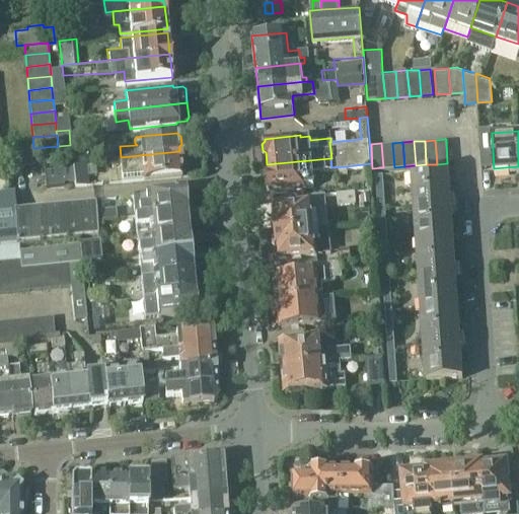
[(392,143),(381,143),(383,167),(394,167),(392,143)]
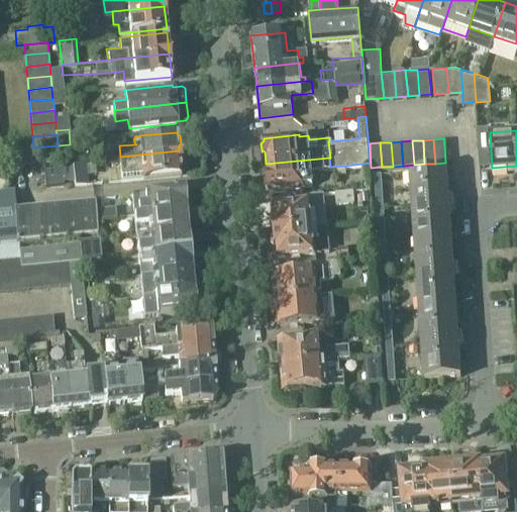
[(11,150),(12,165),(31,164),(30,149),(11,150)]
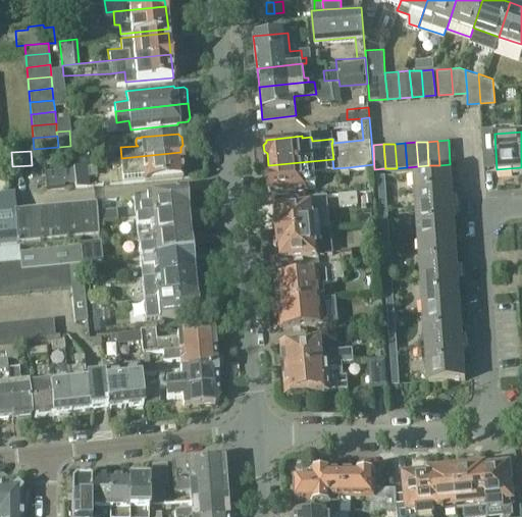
[(121,158),(123,179),(183,174),(183,172),(186,170),(185,162),(181,161),(180,152),(121,158)]
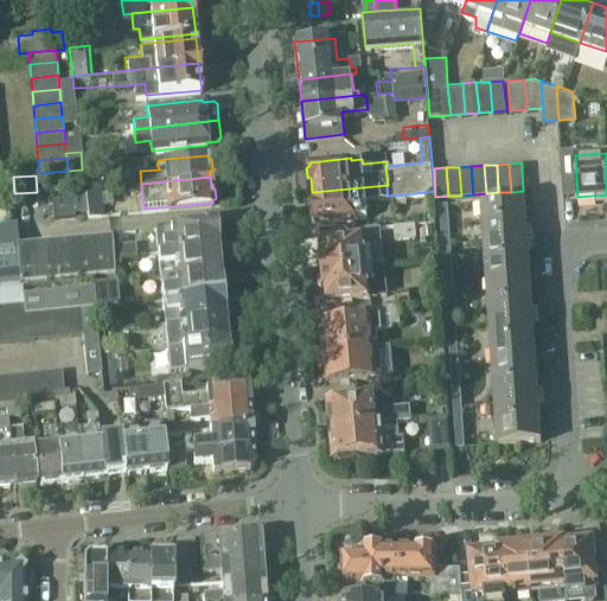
[(356,217),(356,215),(366,215),(365,198),(388,196),(387,185),(312,192),(313,205),(311,209),(311,216),(314,217),(314,221),(356,217)]
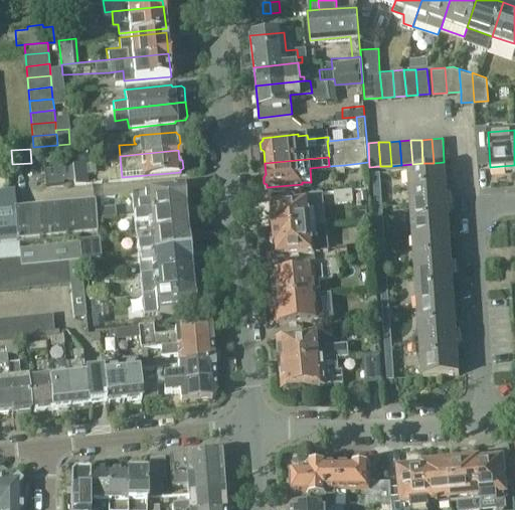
[(73,166),(74,178),(74,182),(87,180),(84,160),(72,162),(73,166)]
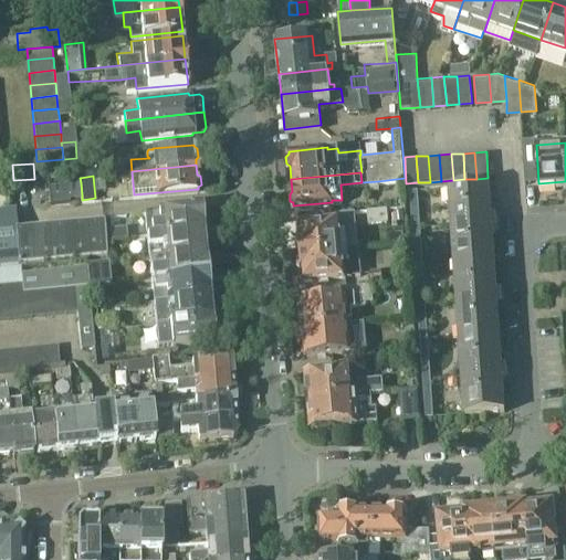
[(70,197),(82,196),(81,182),(50,185),(51,201),(70,199),(70,197)]
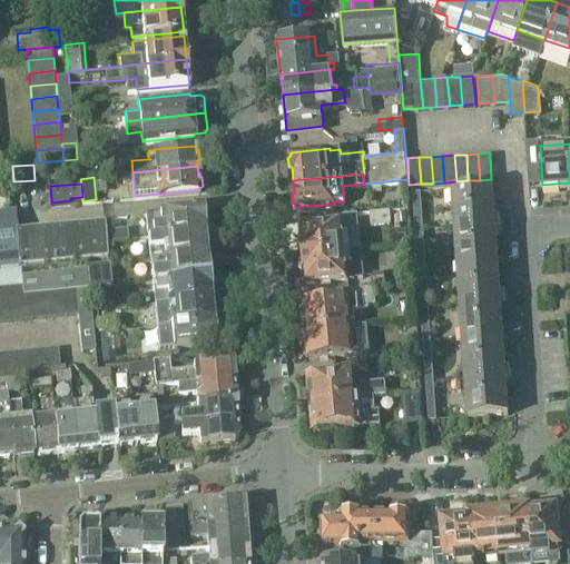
[(500,228),(500,227),(499,216),(494,216),(492,185),(453,187),(458,263),(498,260),(495,228),(500,228)]
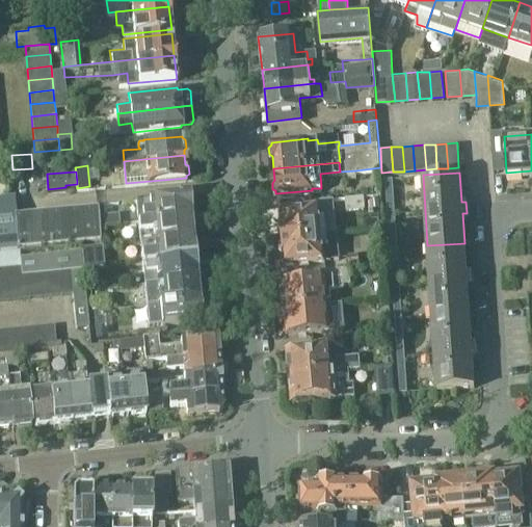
[(393,300),(400,389),(407,388),(392,175),(384,175),(391,265),(386,266),(388,300),(393,300)]
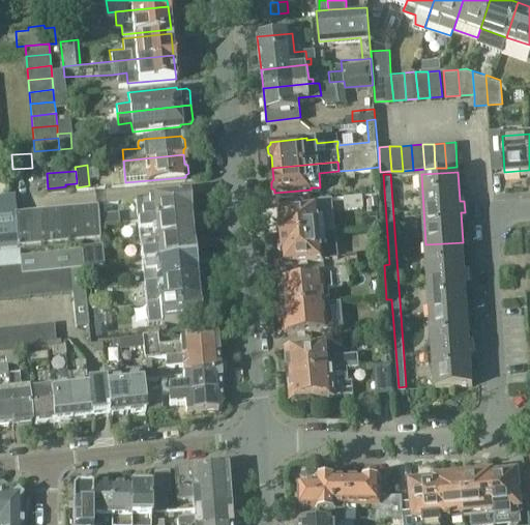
[(138,217),(189,212),(187,192),(148,195),(148,196),(136,198),(138,217)]
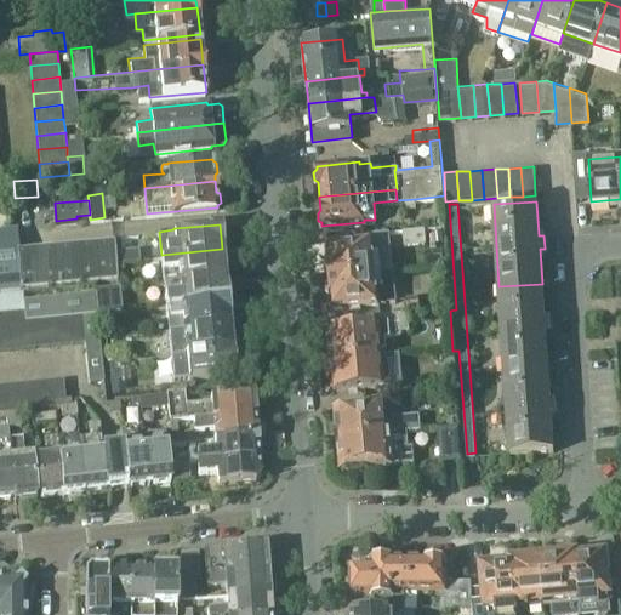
[(445,239),(444,226),(434,227),(436,240),(445,239)]
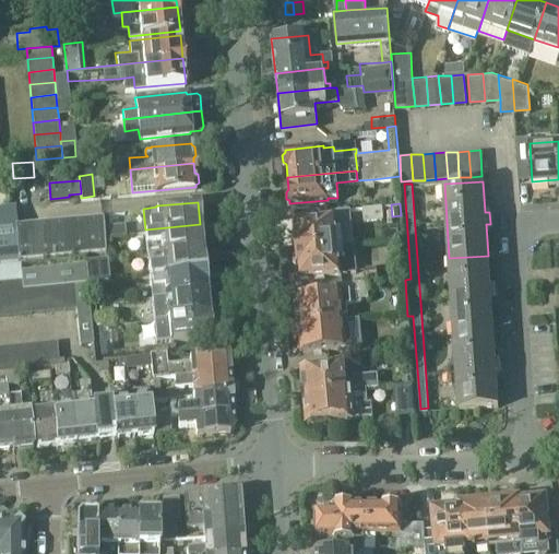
[(0,205),(0,257),(105,247),(100,214),(16,222),(14,204),(0,205)]
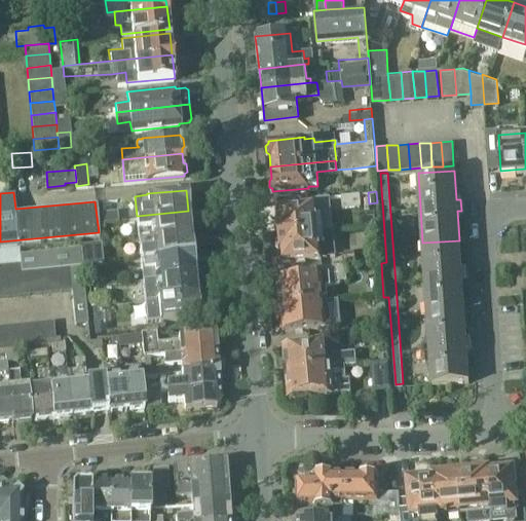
[(358,192),(341,193),(342,207),(360,205),(359,192),(358,192)]
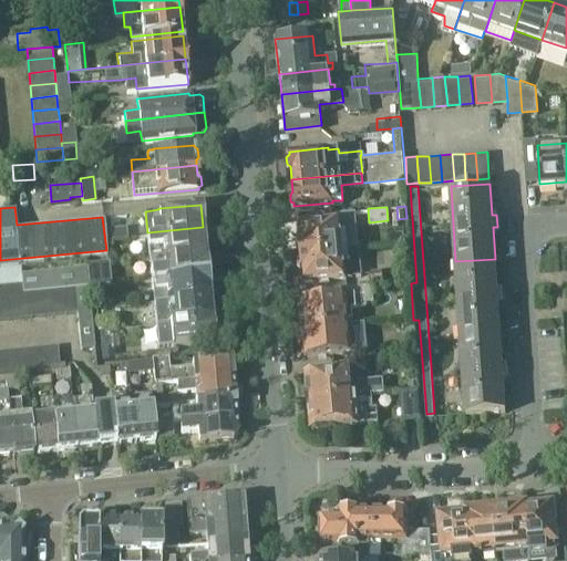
[(300,252),(349,247),(358,247),(354,210),(303,215),(303,222),(298,224),(299,234),(298,234),(298,237),(296,240),(297,246),(299,248),(300,252)]
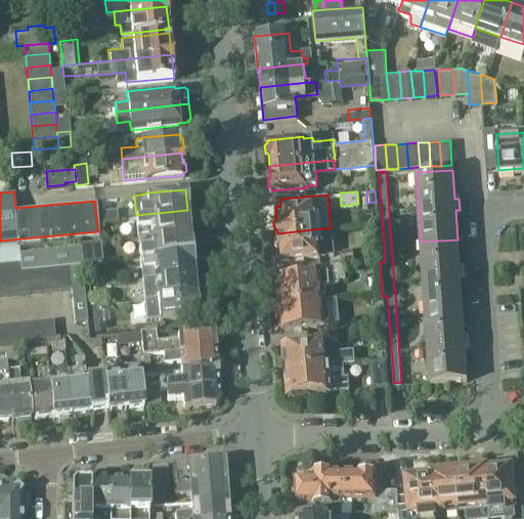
[(103,219),(118,218),(117,209),(102,210),(103,219)]
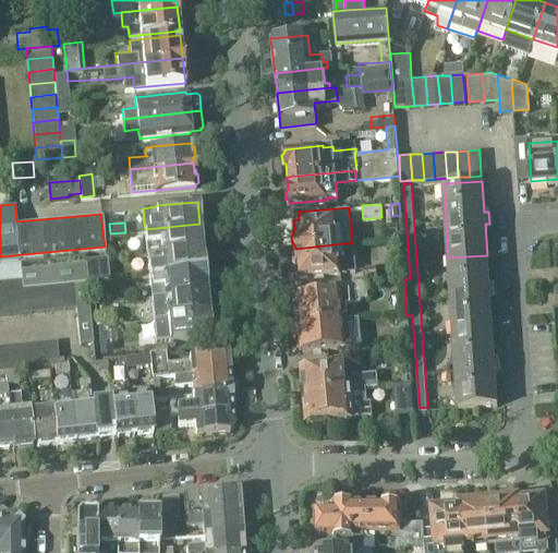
[(145,229),(147,251),(202,245),(199,224),(145,229)]
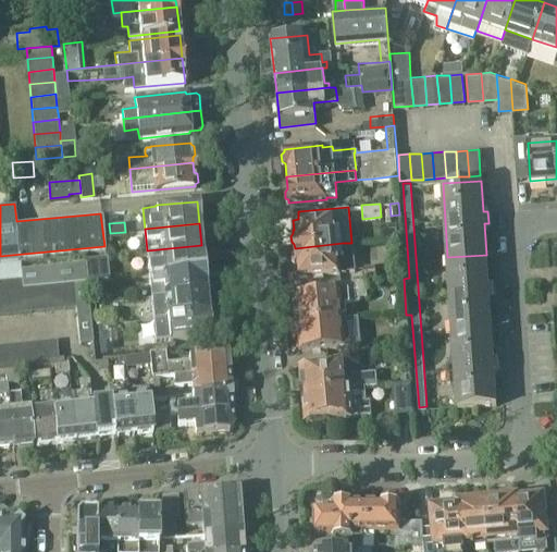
[(343,243),(295,248),(295,249),(293,253),(293,259),(296,260),(296,265),(297,265),(298,274),(355,269),(354,255),(351,243),(343,243)]
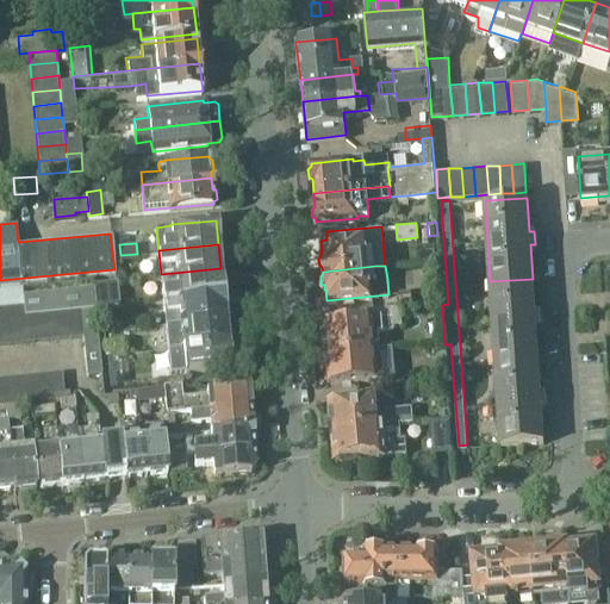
[(221,268),(161,274),(163,298),(223,292),(221,268)]
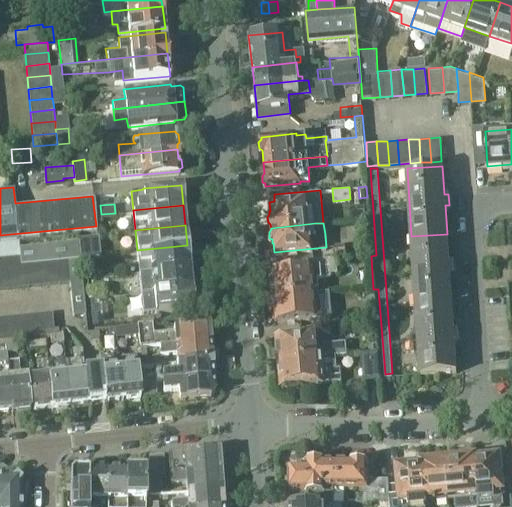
[(411,236),(415,303),(451,301),(449,273),(453,272),(452,262),(449,262),(447,234),(411,236)]
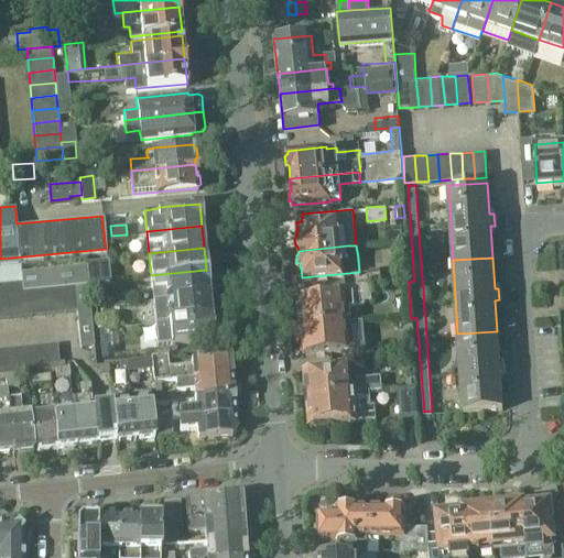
[(19,262),(2,264),(4,282),(8,315),(19,314),(15,281),(21,280),(20,270),(19,262)]
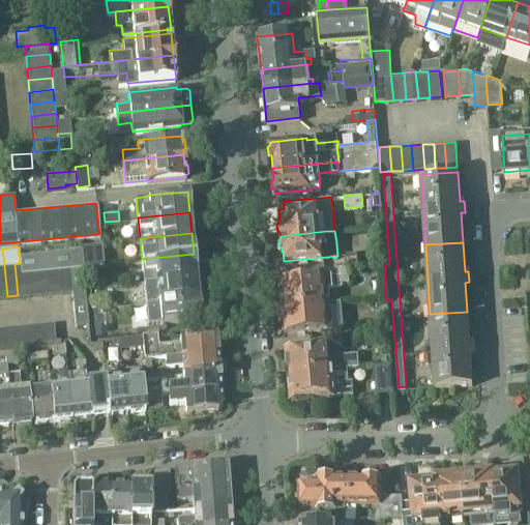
[(358,248),(348,249),(349,262),(359,261),(358,248)]
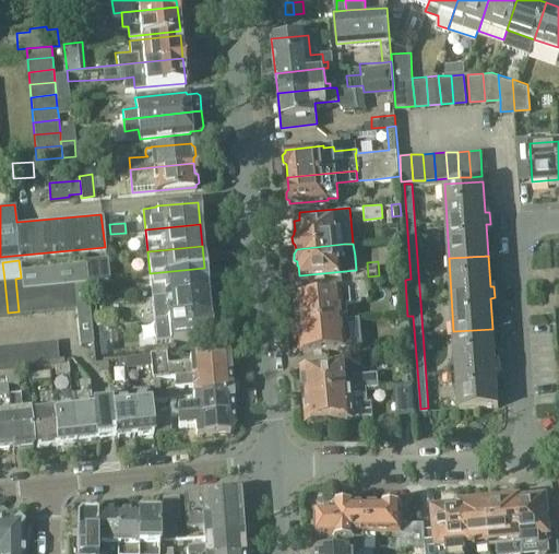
[(23,286),(28,285),(39,284),(50,283),(62,282),(71,282),(74,306),(78,341),(93,339),(87,289),(86,280),(85,271),(84,262),(20,268),(21,278),(22,278),(23,286)]
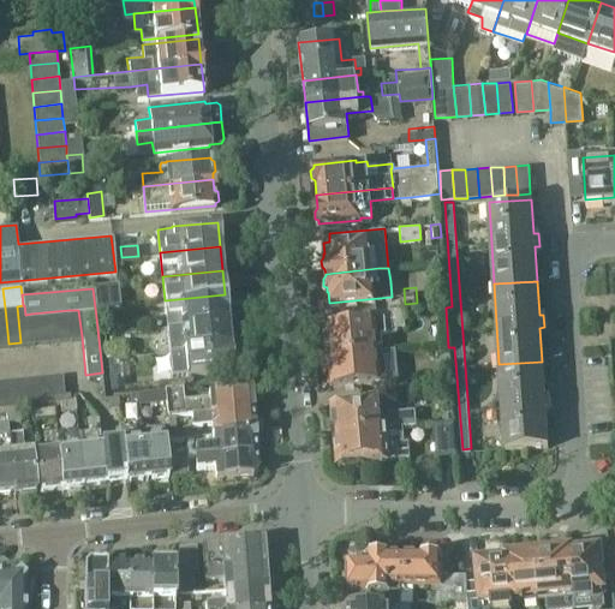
[(165,300),(167,324),(227,318),(225,294),(165,300)]
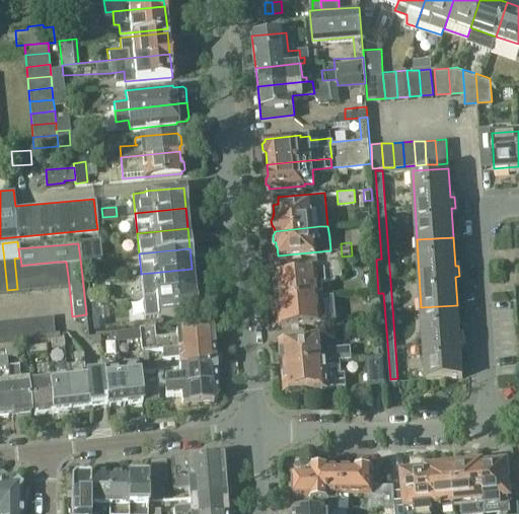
[(92,249),(79,251),(80,260),(93,259),(92,249)]
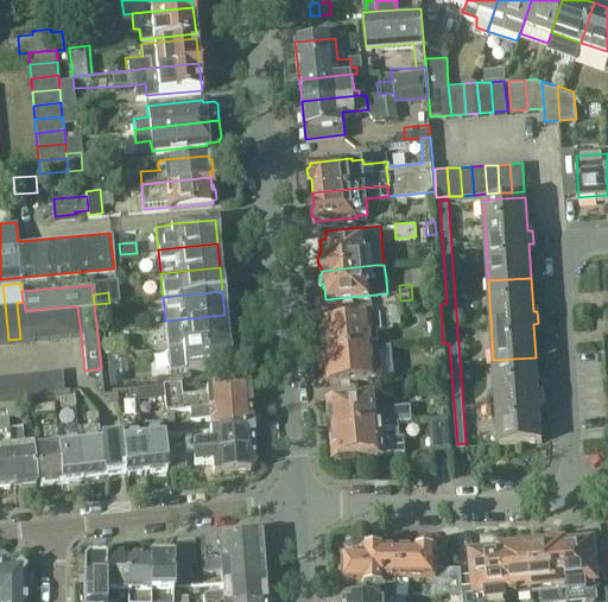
[(324,347),(324,349),(377,344),(375,340),(379,340),(379,328),(382,328),(382,327),(394,325),(394,319),(401,319),(400,301),(371,303),(371,314),(321,318),(323,333),(321,337),(321,343),(324,347)]
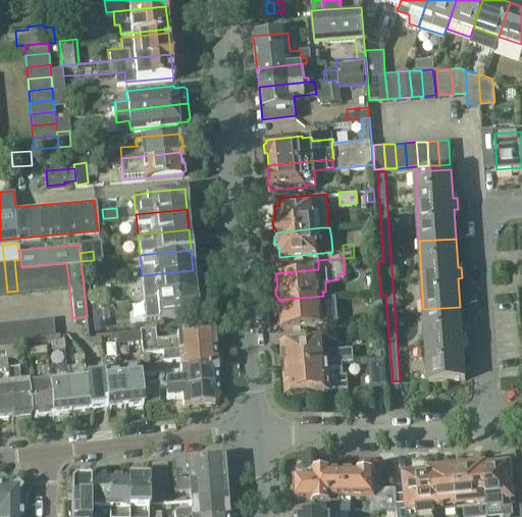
[(20,259),(19,259),(14,260),(17,291),(29,290),(27,266),(21,267),(20,259)]
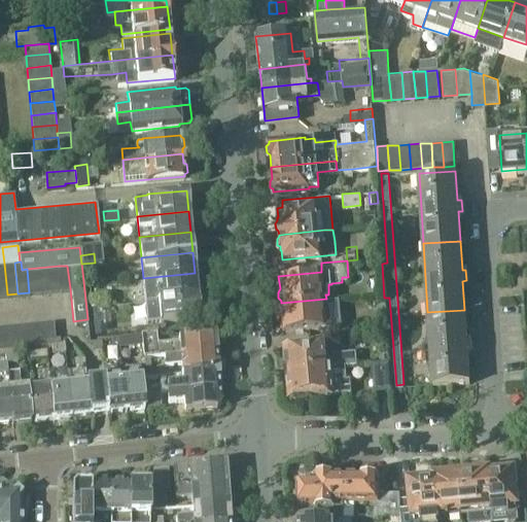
[(95,263),(81,264),(82,272),(96,271),(95,263)]
